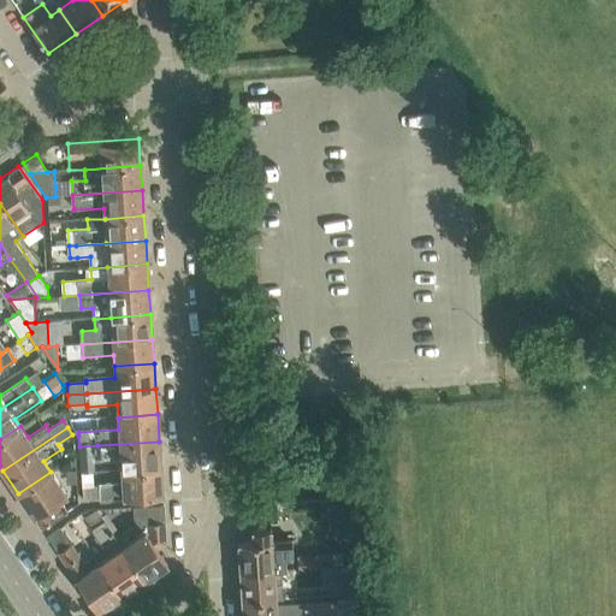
[(159,442),(98,445),(99,462),(120,460),(122,471),(161,468),(159,442)]
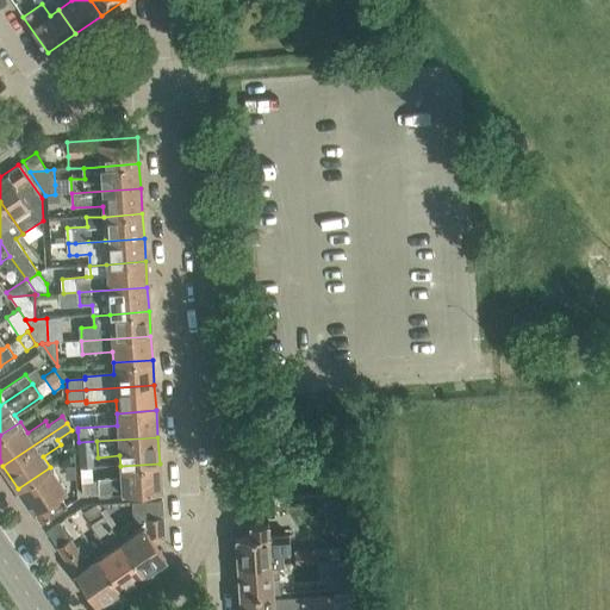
[(161,490),(160,464),(120,466),(120,479),(99,481),(81,483),(82,495),(161,490)]
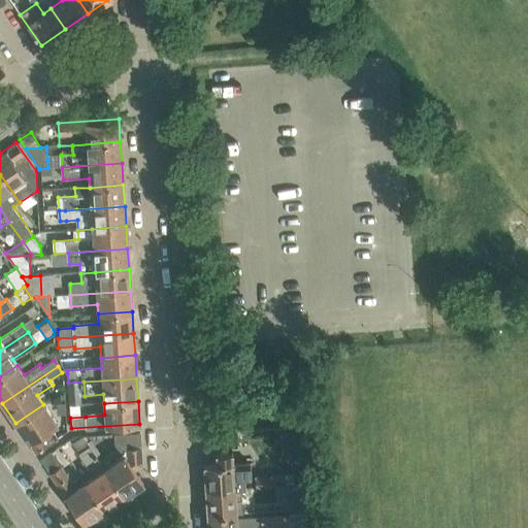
[(57,424),(43,404),(15,423),(35,452),(58,436),(52,427),(57,424)]
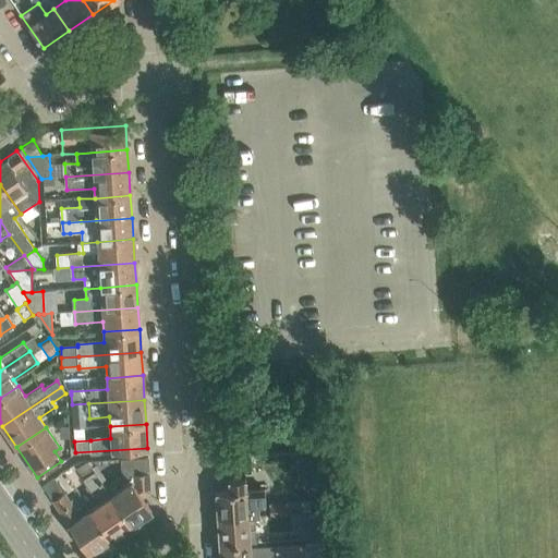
[(318,455),(298,456),(300,480),(320,478),(318,455)]
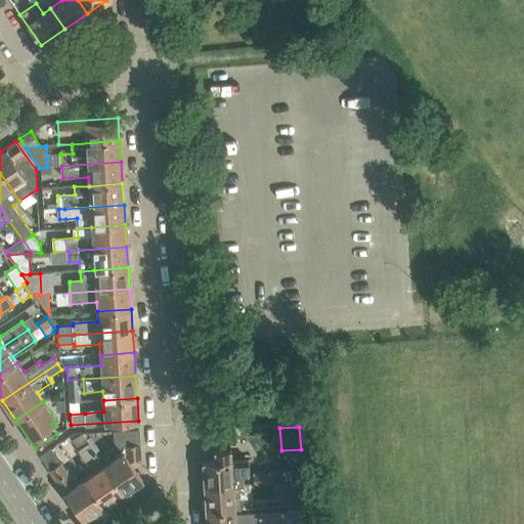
[(115,446),(99,456),(124,491),(142,479),(134,466),(141,462),(138,429),(114,430),(115,446)]
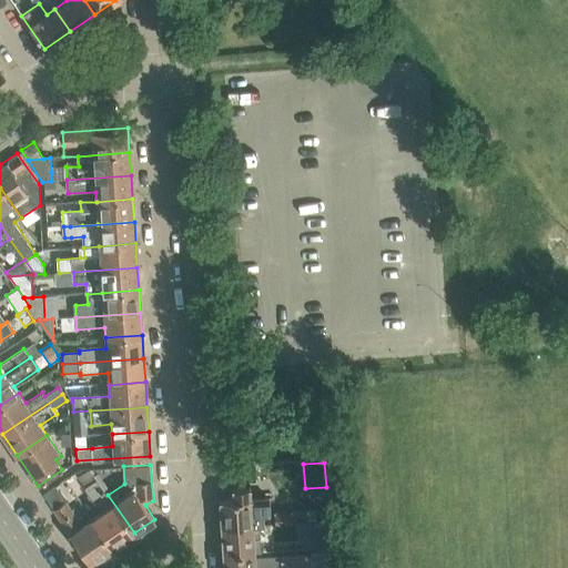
[(101,510),(91,517),(112,547),(134,533),(108,495),(97,478),(90,468),(78,477),(84,487),(101,510)]
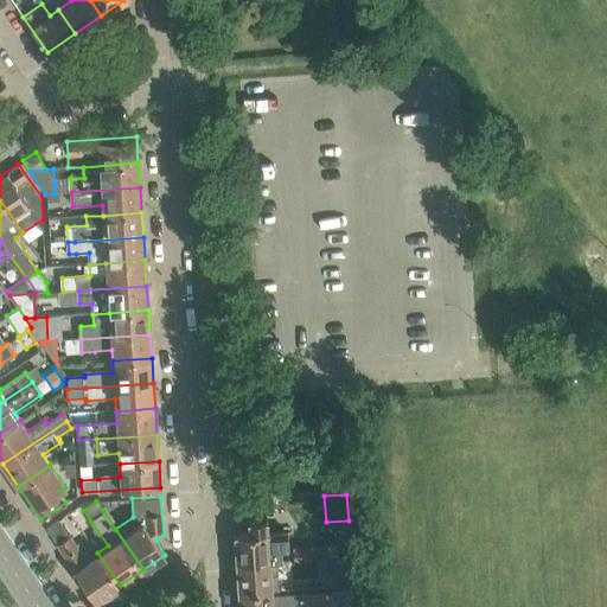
[(96,601),(120,585),(97,553),(87,560),(59,518),(45,528),(96,601)]
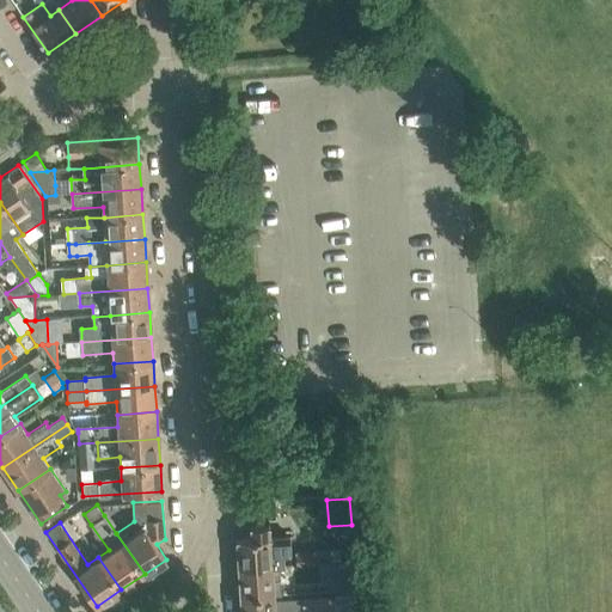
[(238,568),(279,565),(283,565),(283,554),(291,554),(289,536),(270,537),(269,525),(250,526),(251,538),(237,538),(238,568)]
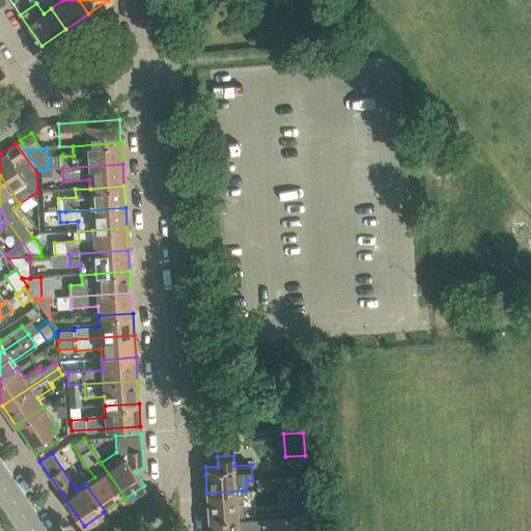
[(257,490),(274,488),(273,478),(256,479),(257,490)]
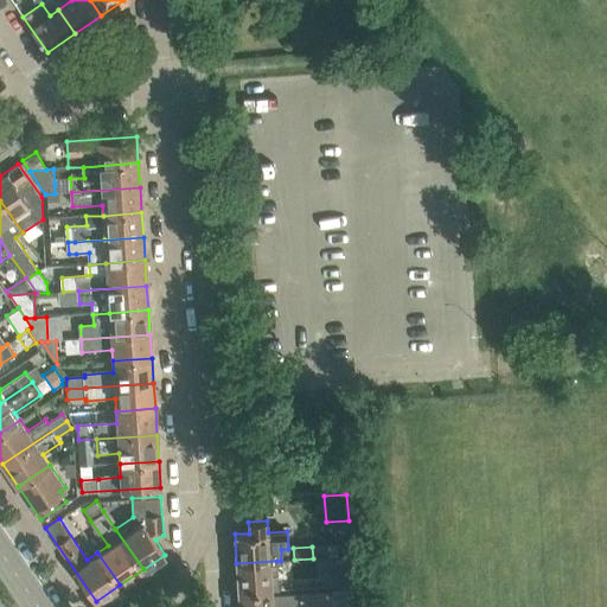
[(327,547),(312,547),(313,558),(327,558),(327,547)]
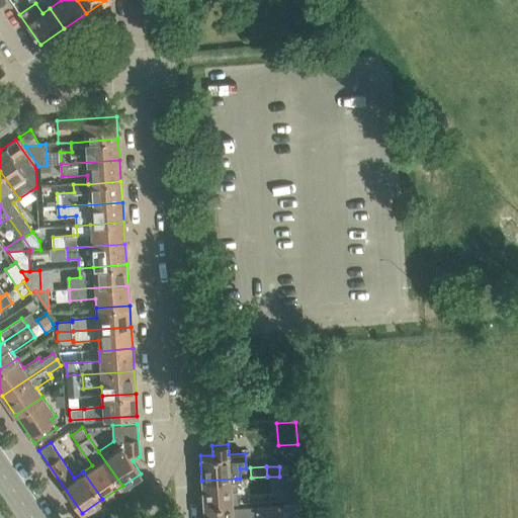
[(267,477),(251,478),(251,489),(267,488),(267,477)]
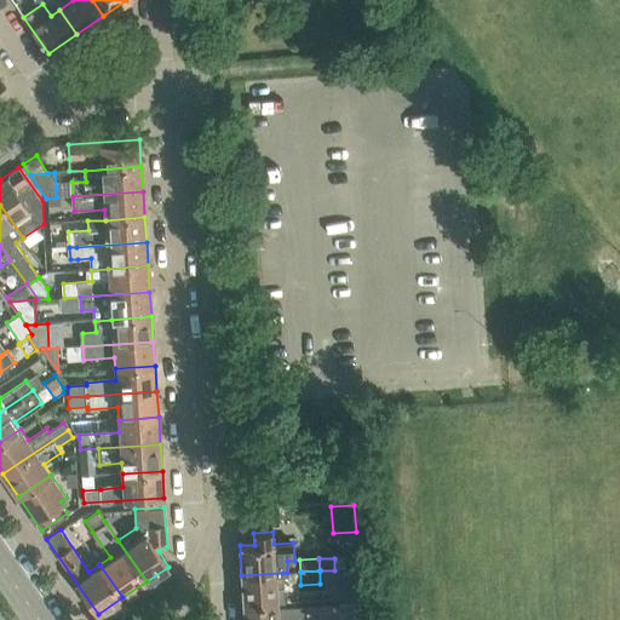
[(285,602),(282,573),(241,575),(244,609),(277,607),(277,602),(285,602)]
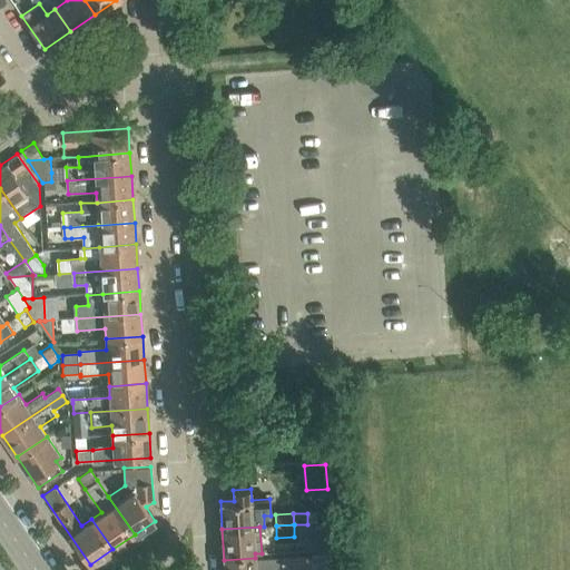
[(255,558),(224,560),(224,569),(278,569),(278,557),(255,558)]
